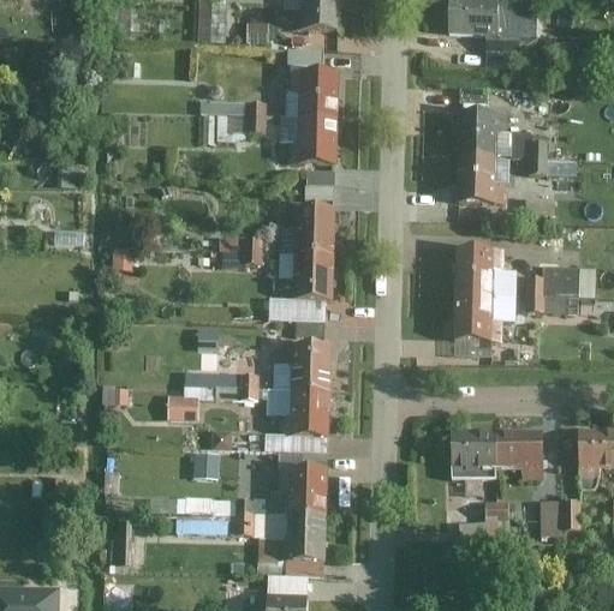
[(203,41),(231,41),(231,0),(203,0),(203,41)]
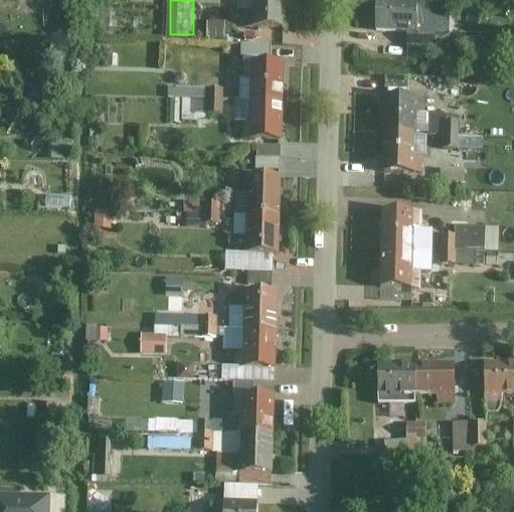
[(243,23),(285,25),(285,0),(252,0),(252,6),(244,6),(243,23)]
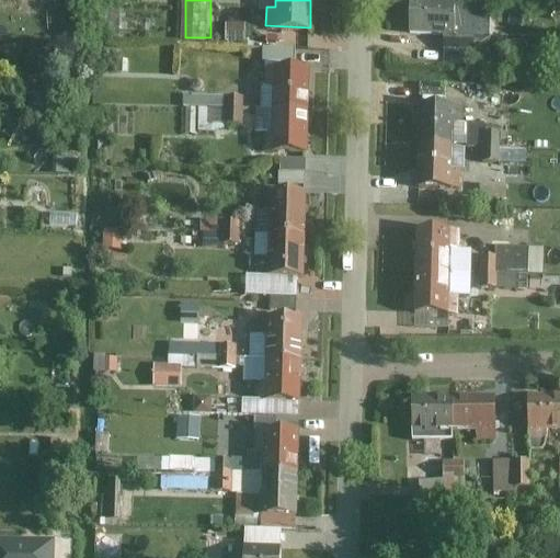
[(407,0),(406,29),(443,31),(449,31),(450,0),(407,0)]
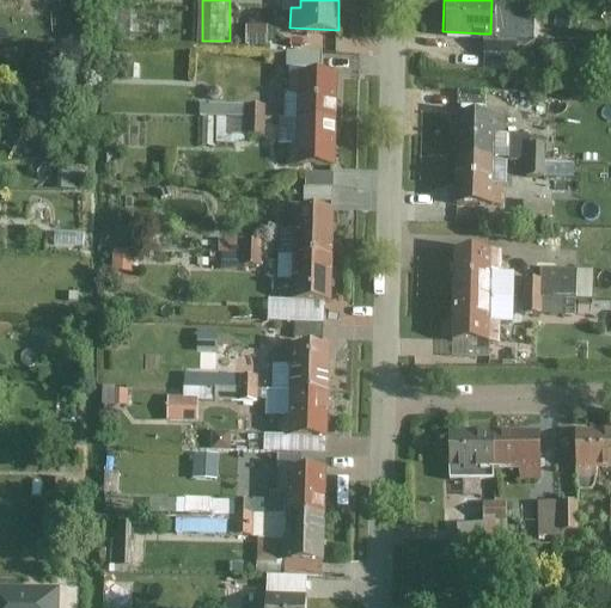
[(252,23),(251,41),(269,42),(270,24),(252,23)]
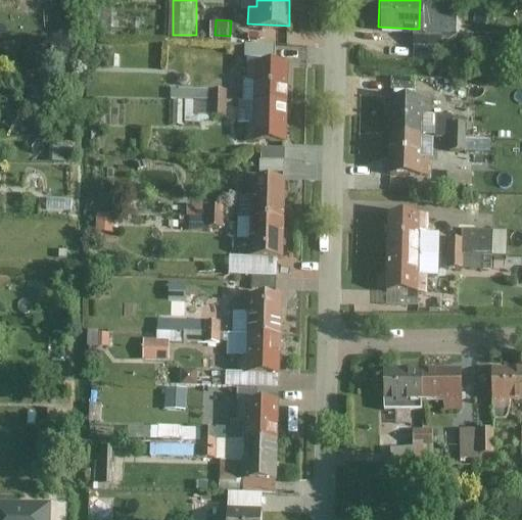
[(437,30),(419,29),(413,29),(413,40),(437,41),(437,30)]
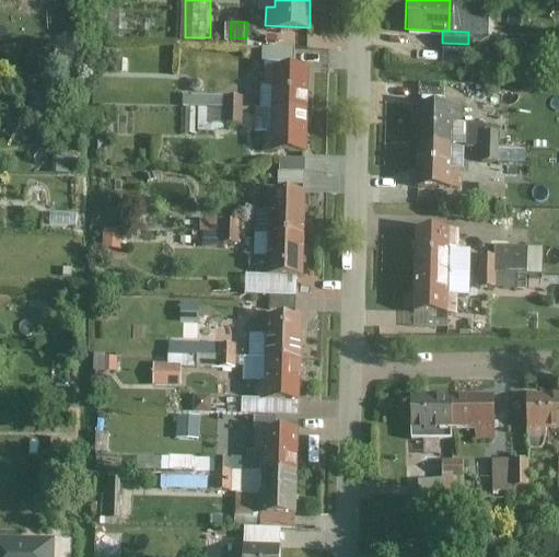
[(272,105),(307,106),(307,65),(264,64),(263,81),(274,81),(272,105)]
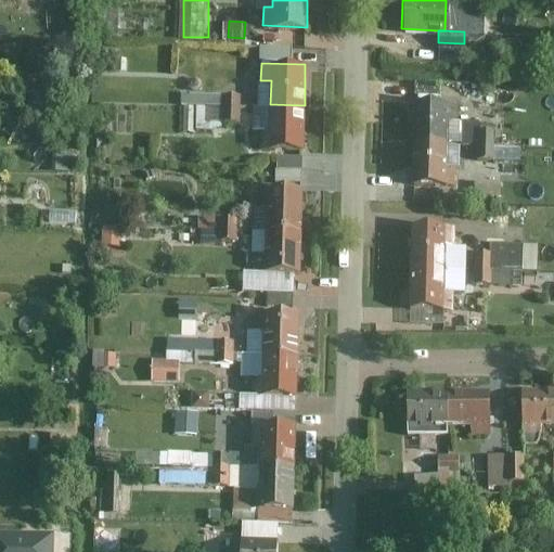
[(240,105),(240,92),(226,92),(226,105),(240,105)]
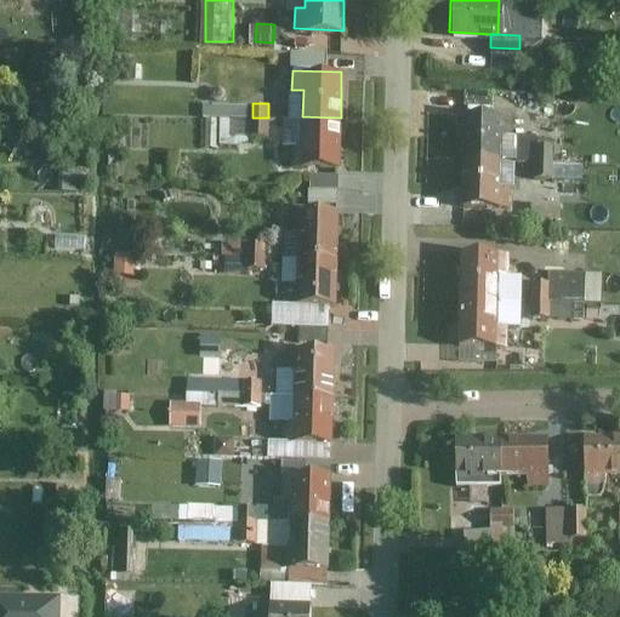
[(460,110),(460,154),(496,156),(498,130),(511,131),(511,112),(460,110)]
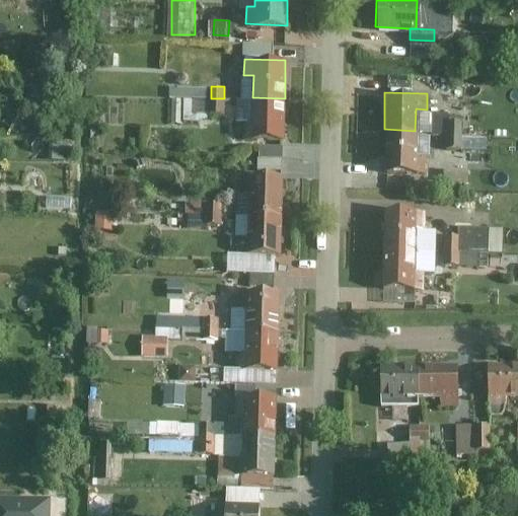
[(242,119),(242,137),(284,137),(285,98),(252,97),(252,119),(242,119)]
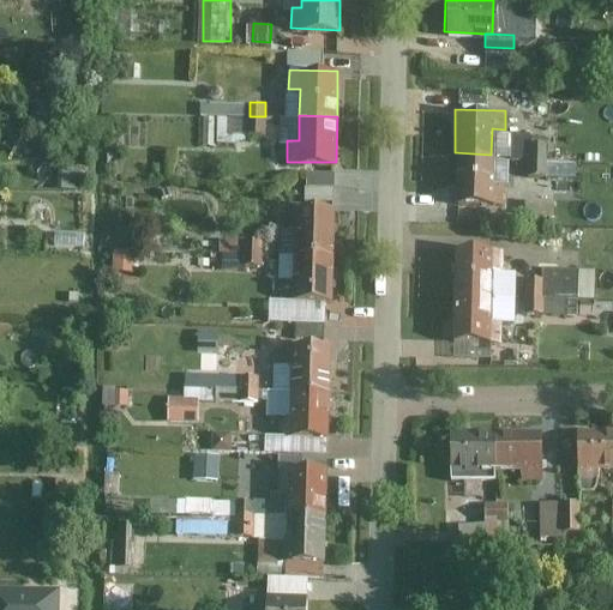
[(265,130),(265,116),(250,116),(248,130),(265,130)]
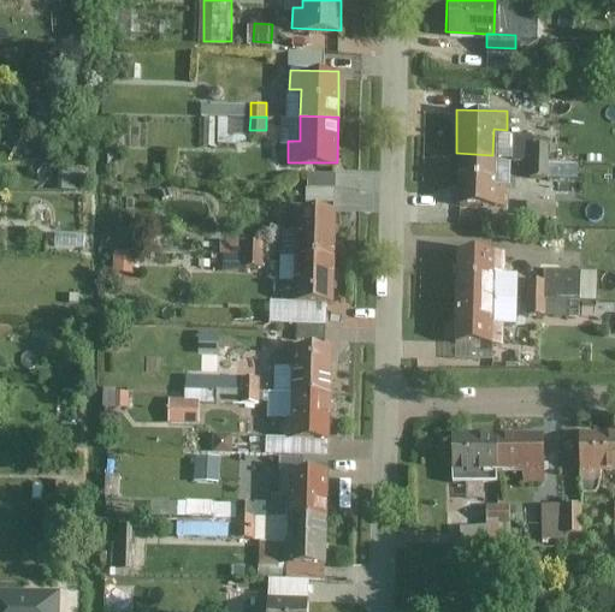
[(527,142),(528,158),(544,159),(545,142),(527,142)]
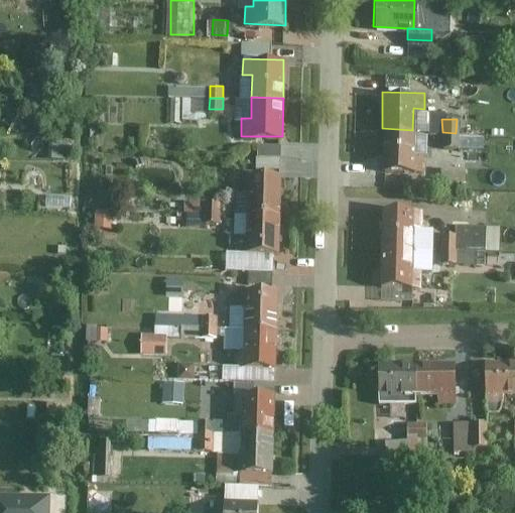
[(412,130),(382,128),(380,169),(422,169),(422,153),(412,153),(412,130)]
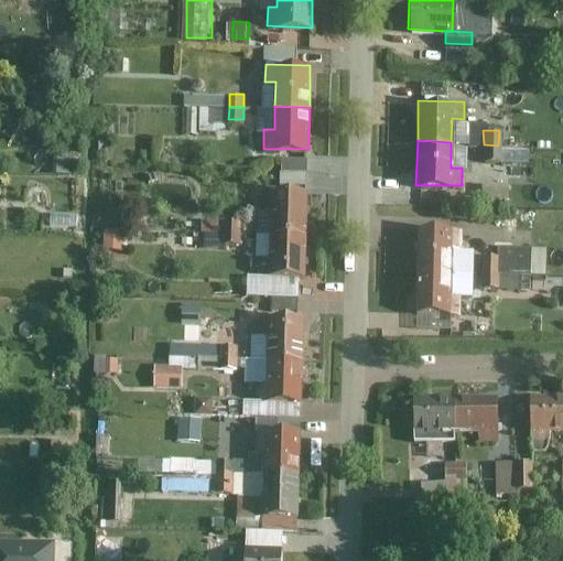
[(498,146),(484,144),(483,158),(498,159),(498,146)]
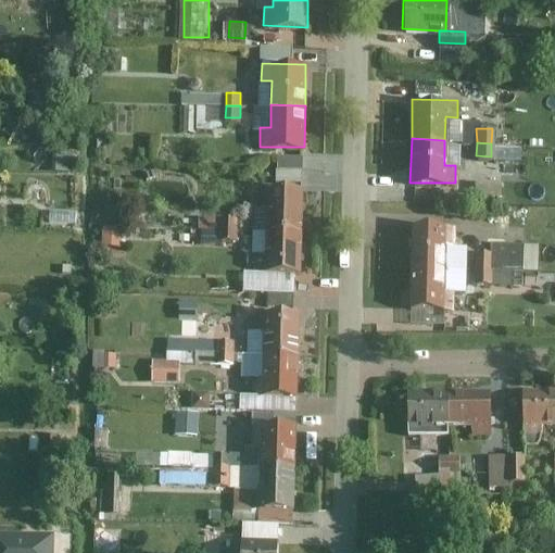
[(285,175),(305,178),(307,156),(288,154),(285,175)]
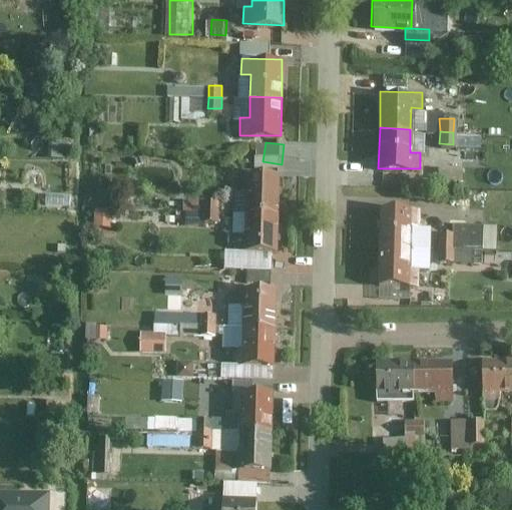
[(245,210),(279,210),(280,172),(237,171),(237,188),(246,188),(245,210)]
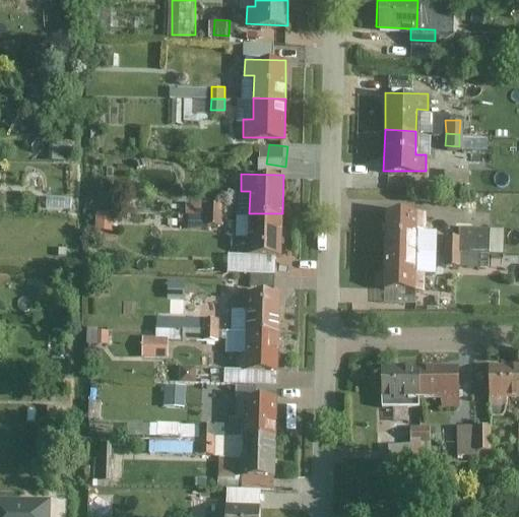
[(207,212),(221,213),(221,203),(208,203),(207,212)]
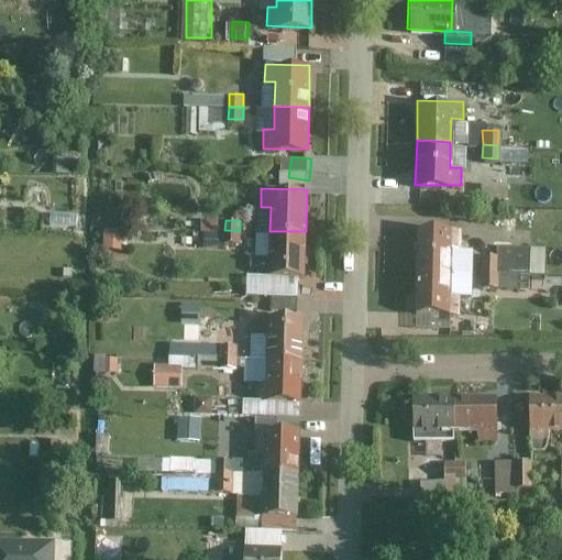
[(460,228),(414,227),(412,268),(449,268),(450,244),(460,244),(460,228)]
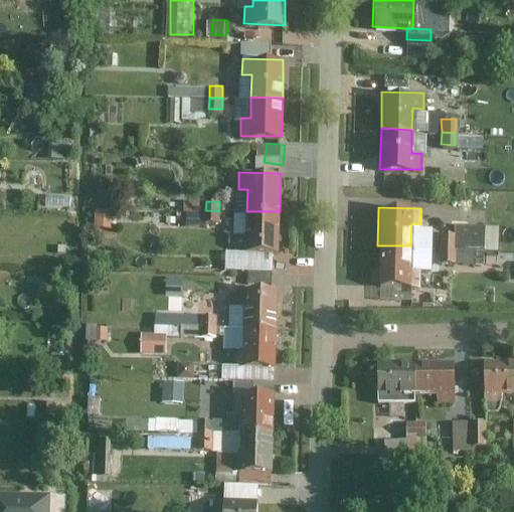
[(218,220),(219,211),(205,210),(205,219),(218,220)]
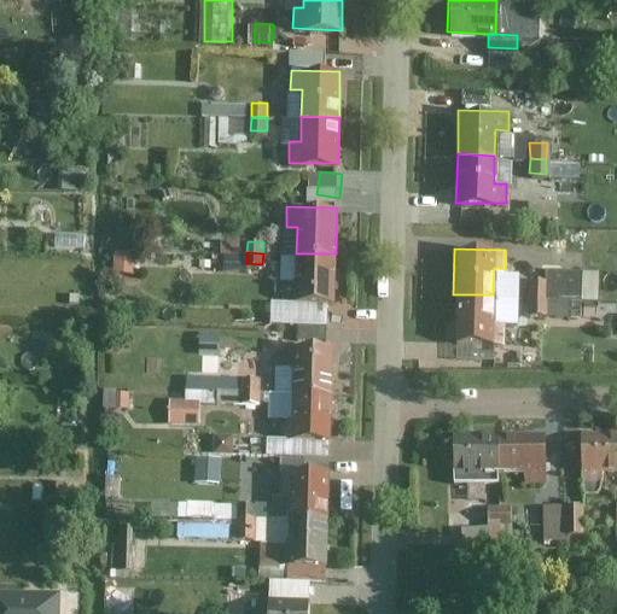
[(285,280),(285,300),(335,302),(336,253),(296,253),(296,280),(285,280)]
